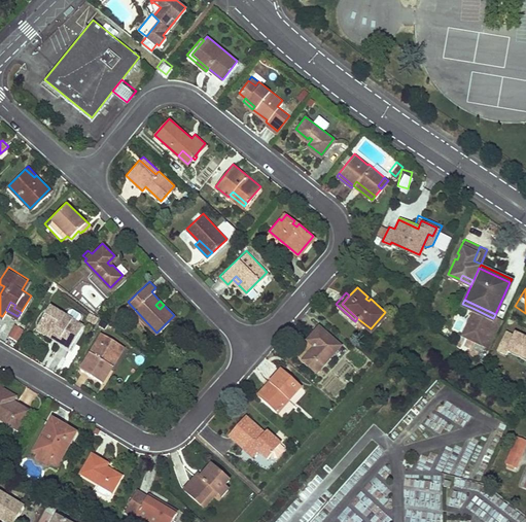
[(48,304),(38,321),(60,335),(58,339),(69,346),(82,323),(48,304)]
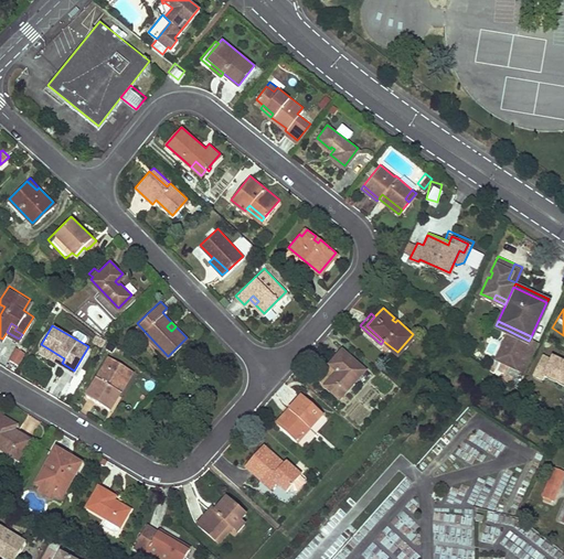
[(529,341),(507,330),(493,356),(515,367),(529,341)]
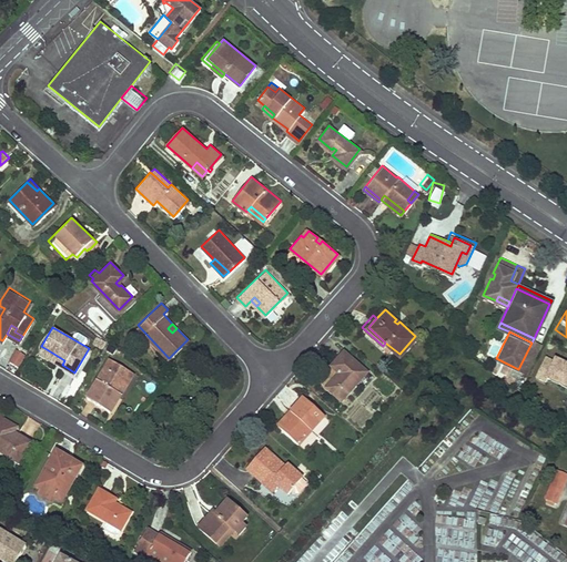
[(540,343),(534,338),(532,343),(518,369),(526,373),(540,343)]
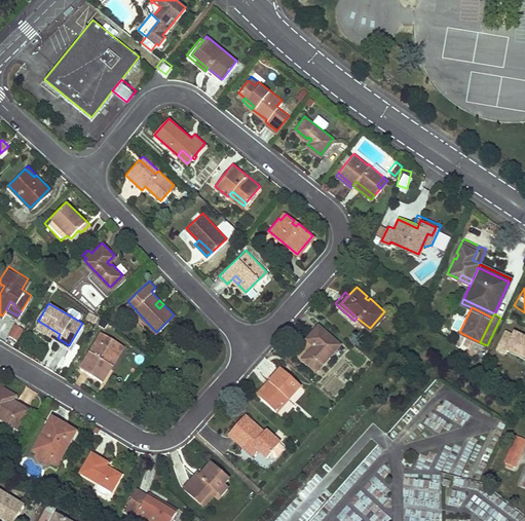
[(16,336),(23,325),(14,320),(7,331),(16,336)]
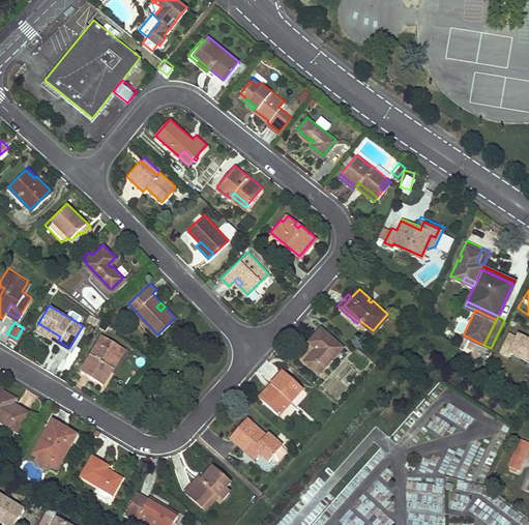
[(38,323),(35,327),(58,341),(60,337),(38,323)]
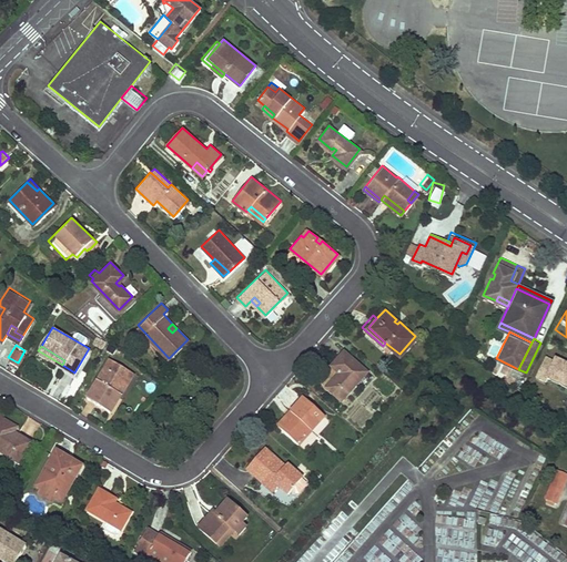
[(344,349),(331,364),(338,371),(326,385),(341,398),(366,369),(344,349)]
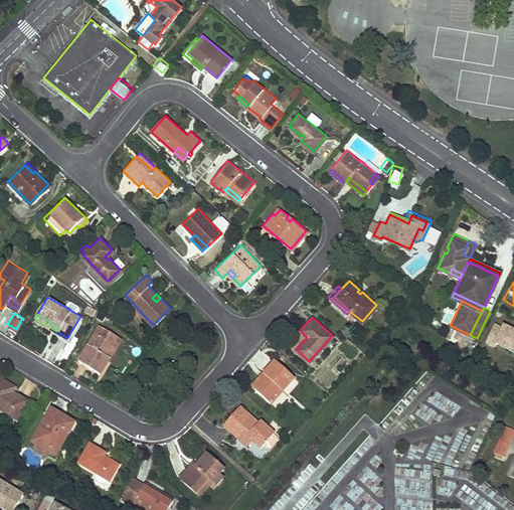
[(513,345),(513,326),(495,317),(487,332),(513,345)]
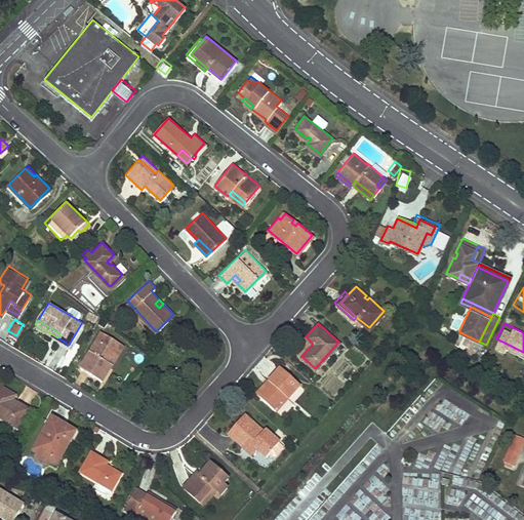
[(102,330),(80,366),(102,378),(111,362),(106,359),(117,340),(102,330)]
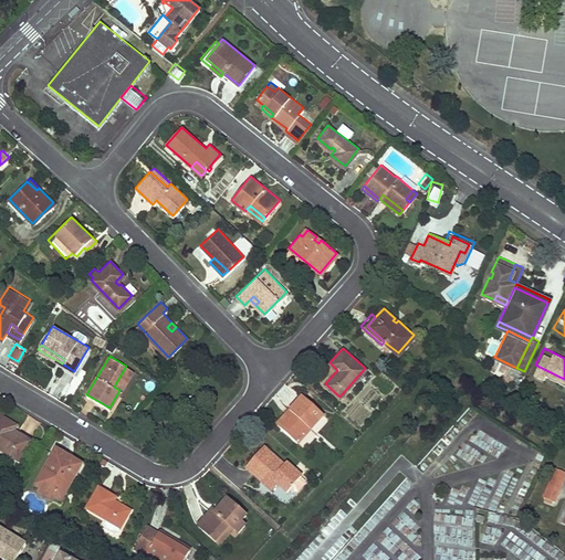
[(126,366),(114,387),(119,390),(132,369),(126,366)]
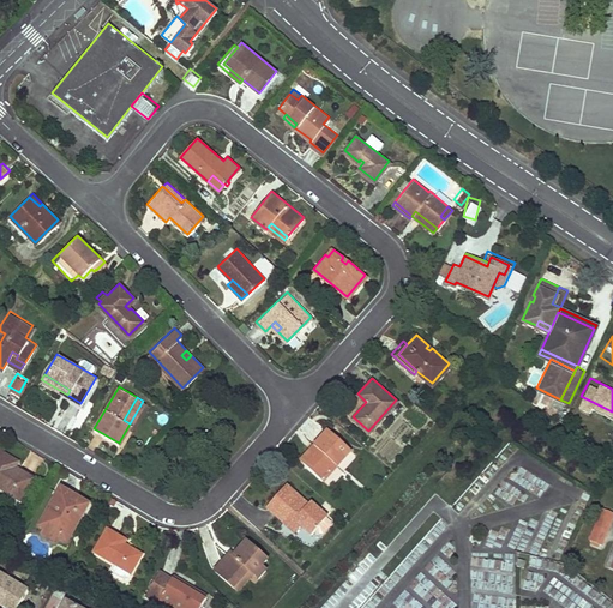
[(328,426),(313,443),(318,447),(316,451),(313,449),(302,461),(322,477),(350,446),(328,426)]
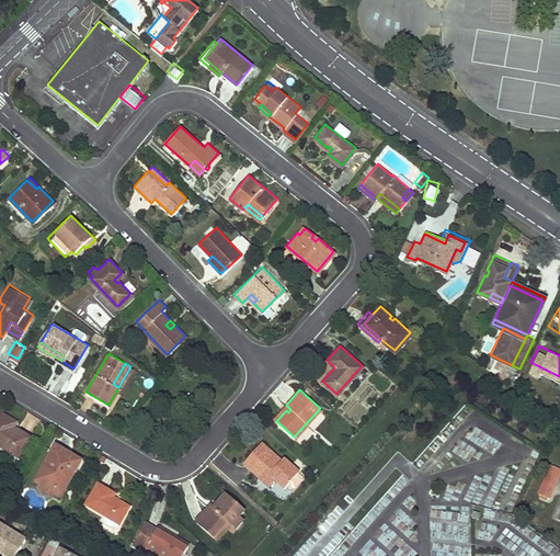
[(286,405),(274,419),(276,421),(286,410),(288,412),(290,409),(286,405)]
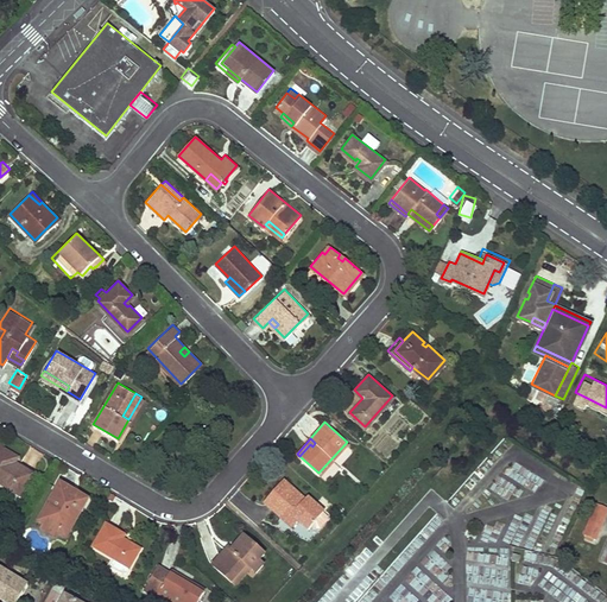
[(0,480),(20,490),(32,470),(18,462),(17,464),(13,462),(17,454),(0,444),(0,480)]
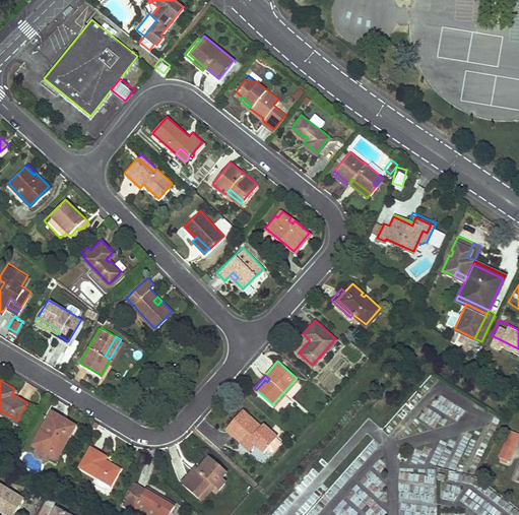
[(241,407),(225,427),(244,443),(249,437),(255,442),(263,450),(276,435),(262,423),(260,425),(241,407)]
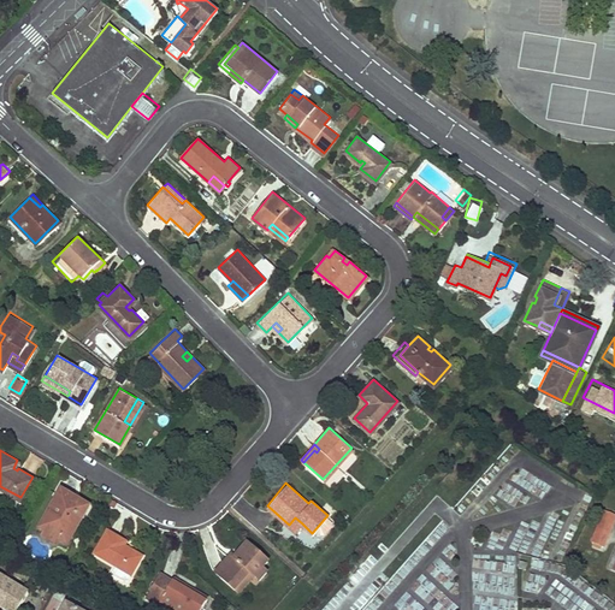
[(60,486),(58,491),(75,501),(77,497),(60,486)]
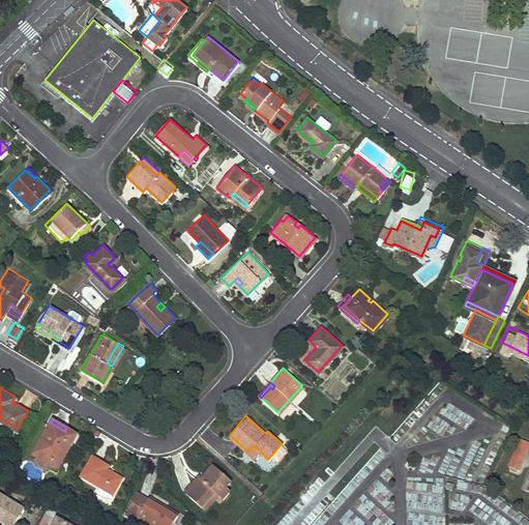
[(50,423),(33,450),(39,454),(48,460),(57,464),(76,433),(66,428),(64,431),(50,423)]
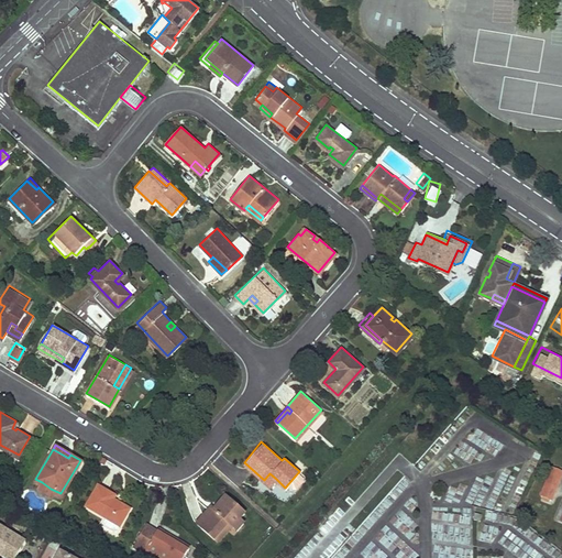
[(540,492),(551,496),(561,469),(561,467),(551,463),(540,492)]
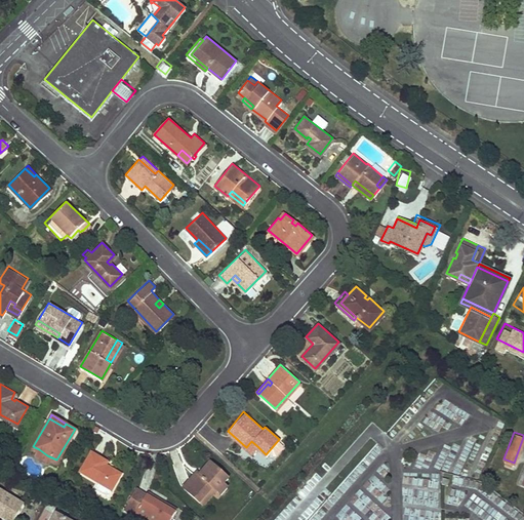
[(251,441),(246,447),(252,452),(257,446),(251,441)]
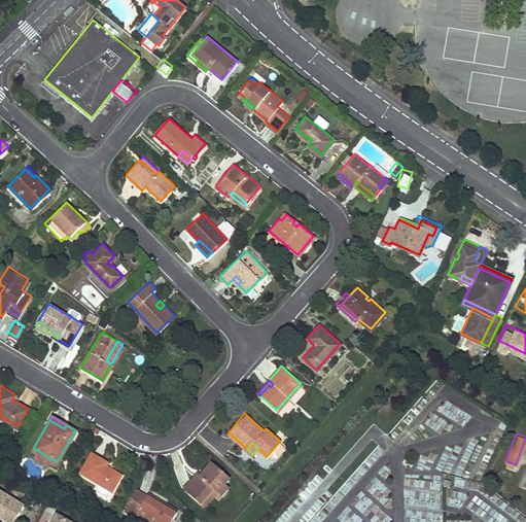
[(39,451),(37,455),(45,460),(47,457),(39,451)]
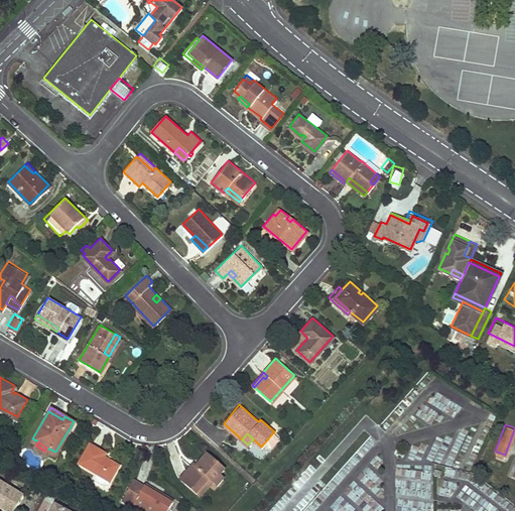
[(105,452),(90,442),(79,461),(97,472),(95,476),(96,479),(104,483),(106,483),(109,479),(118,464),(106,457),(105,459),(102,457),(105,452)]
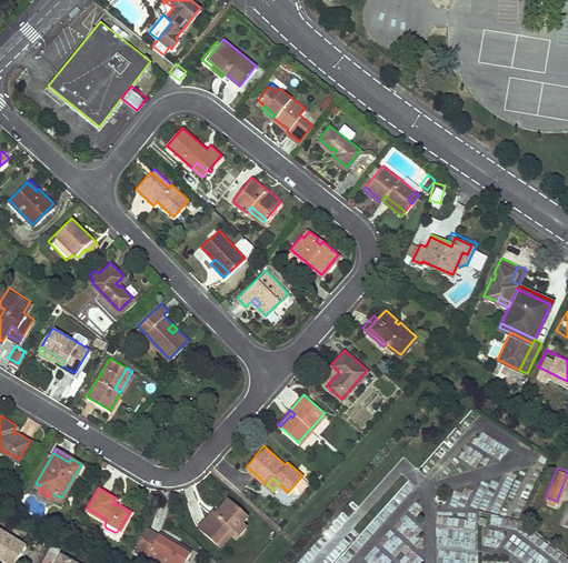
[(213,509),(199,525),(216,541),(230,524),(233,528),(240,532),(246,525),(241,522),(247,515),(228,499),(217,512),(213,509)]
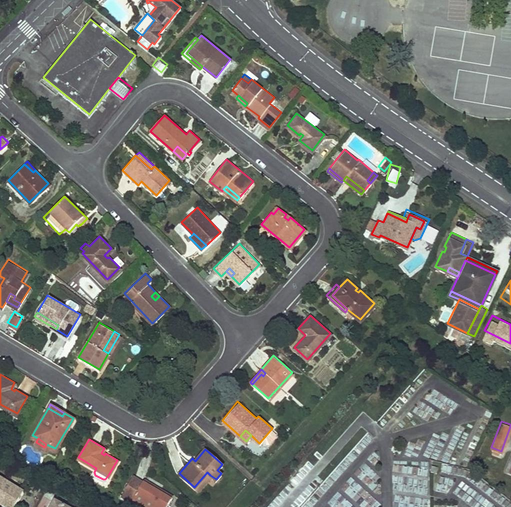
[(207,472),(194,487),(197,490),(210,475),(207,472)]
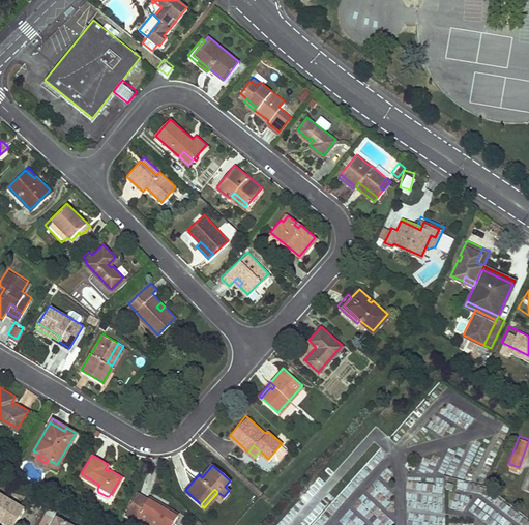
[(148,497),(137,491),(125,512),(137,518),(138,517),(151,524),(170,524),(178,512),(149,495),(148,497)]
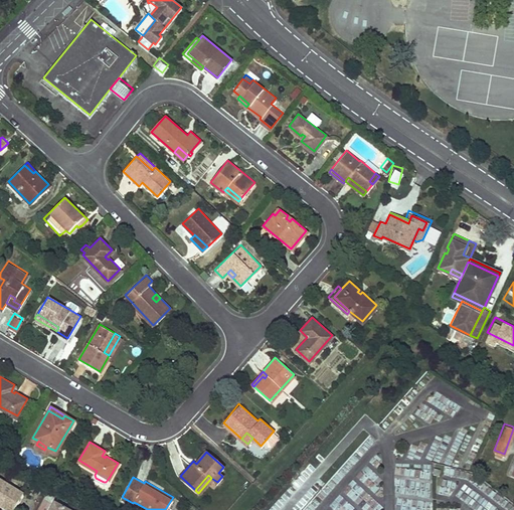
[(0,501),(3,503),(1,505),(9,509),(12,509),(23,492),(0,479),(0,501)]
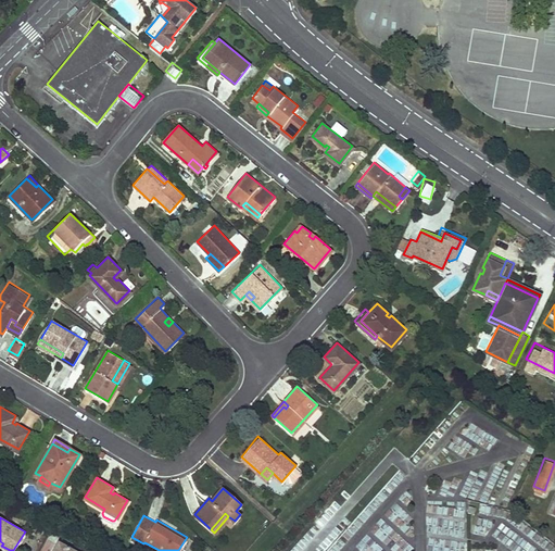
[(76,550),(59,541),(53,550),(76,550)]
